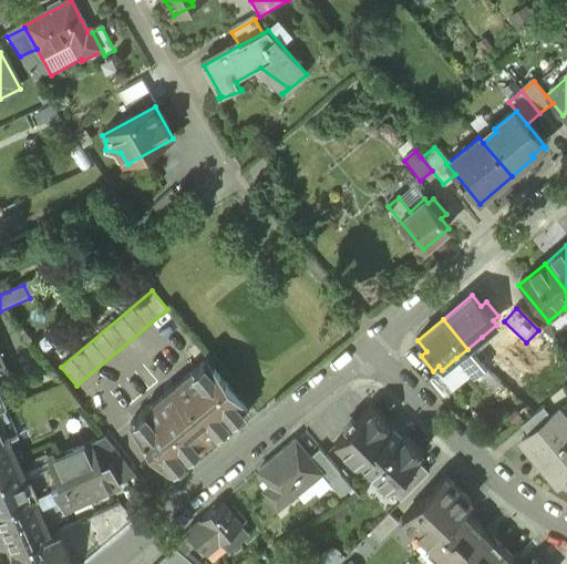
[(485,350),(480,347),(485,341),(482,337),(467,349),(485,370),(501,385),(508,378),(500,368),(485,350)]
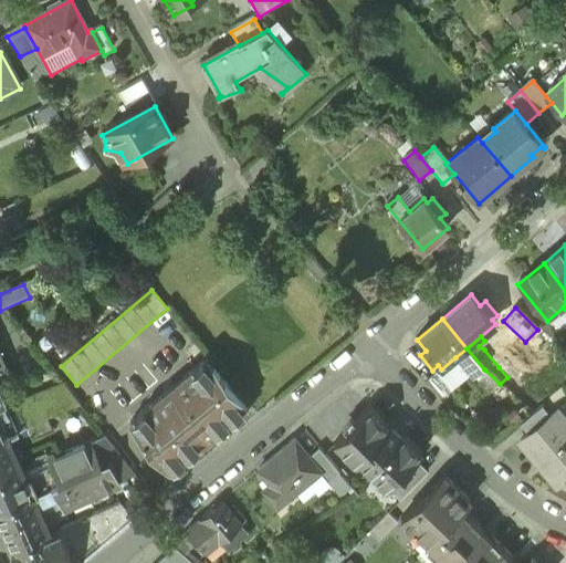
[(500,384),(484,369),(467,348),(456,357),(474,379),(475,378),(489,394),(500,384)]
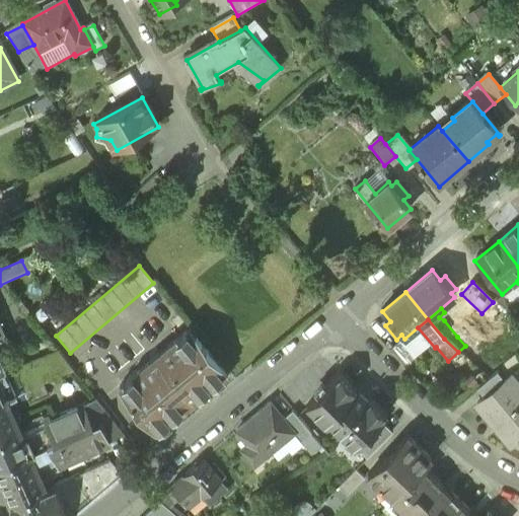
[(191,328),(120,388),(156,432),(227,372),(191,328)]
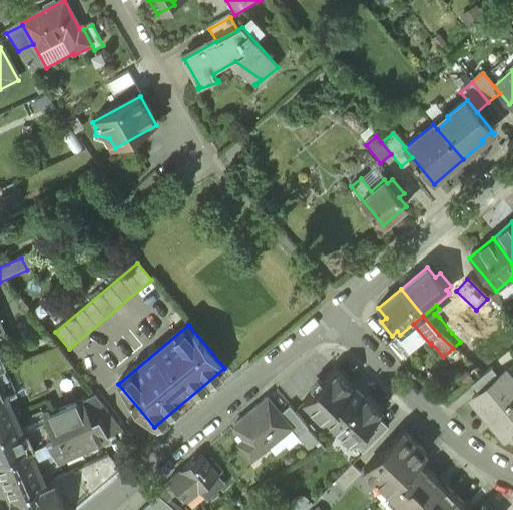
[(411,355),(395,339),(386,348),(407,369),(415,361),(410,356),(411,355)]
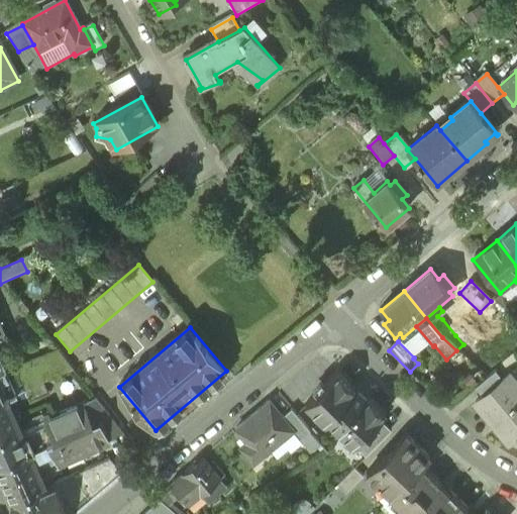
[(11,380),(0,384),(0,368),(5,366),(0,354),(0,403),(7,400),(18,395),(11,380)]
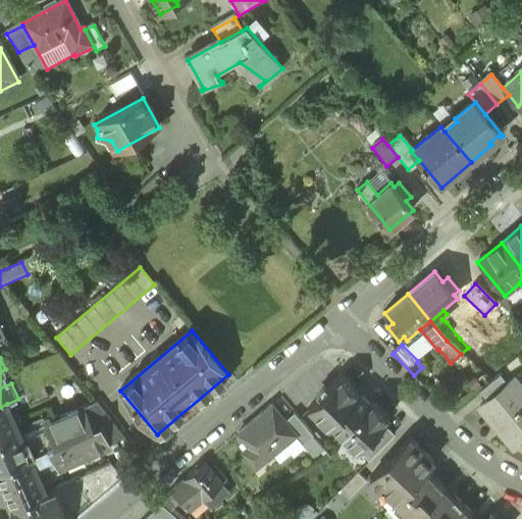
[(359,395),(341,376),(308,409),(341,442),(344,438),(357,452),(358,451),(383,424),(388,419),(362,393),(359,395)]
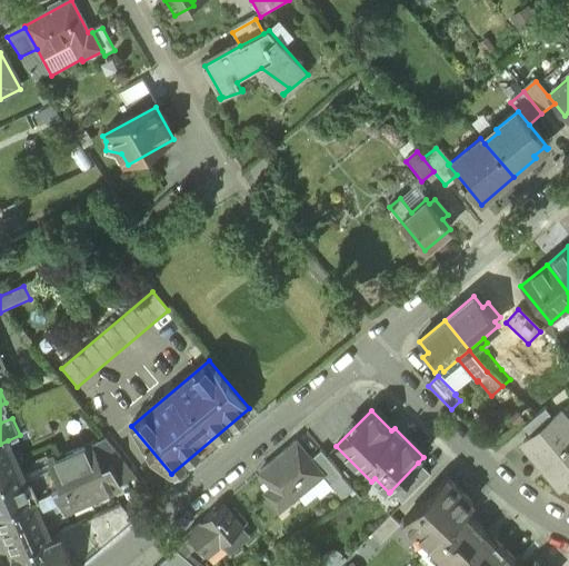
[(545,410),(523,428),(531,438),(531,439),(553,420),(545,410)]
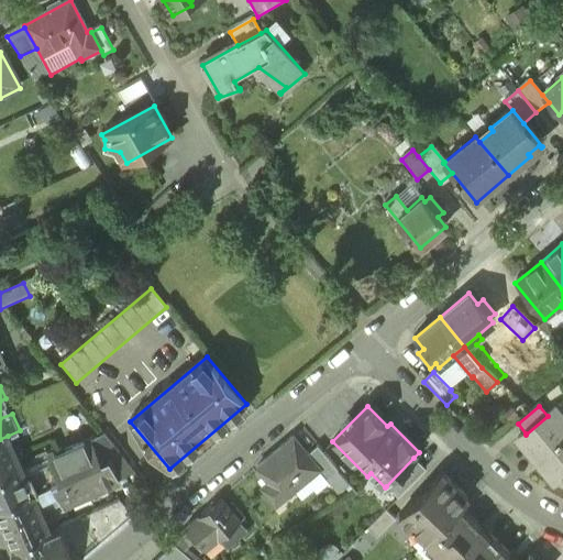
[(562,419),(554,410),(548,416),(526,435),(526,434),(517,441),(553,485),(558,482),(562,484),(562,419)]
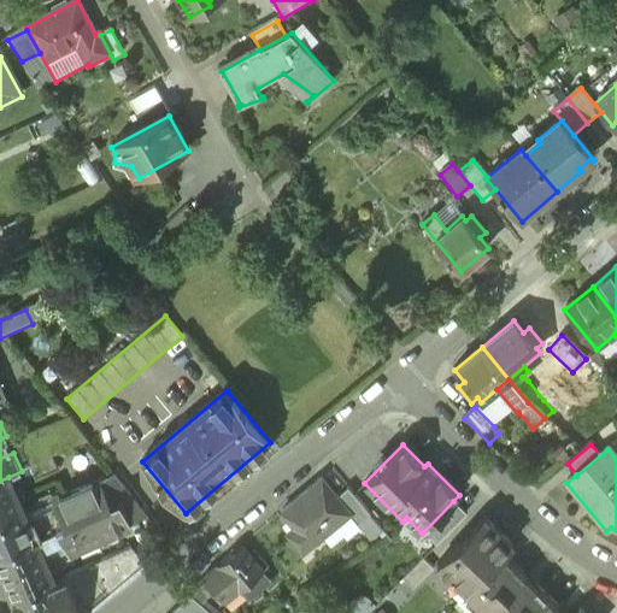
[(16,493),(9,477),(0,481),(0,554),(36,538),(28,520),(21,505),(25,502),(21,490),(16,493)]
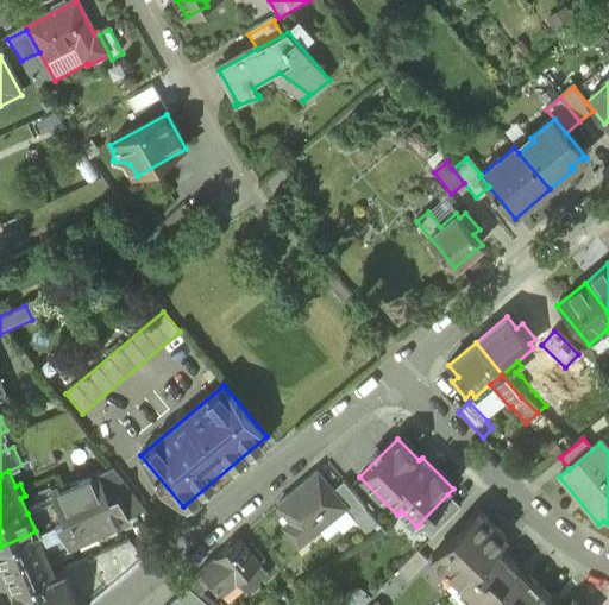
[(318,473),(277,508),(290,523),(283,528),(300,547),(332,520),(330,517),(344,505),(333,491),(318,473)]
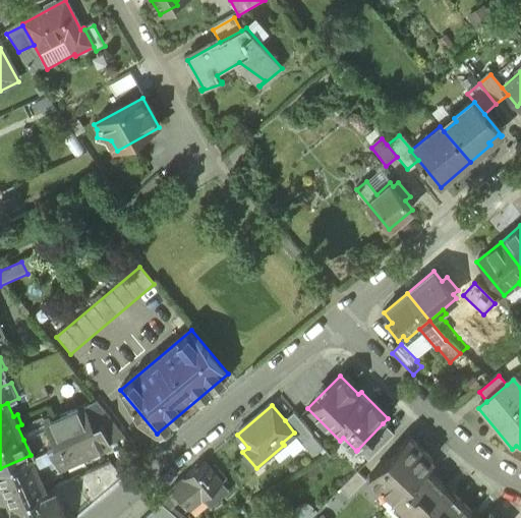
[(84,408),(46,425),(47,429),(23,440),(31,455),(49,447),(94,427),(84,408)]
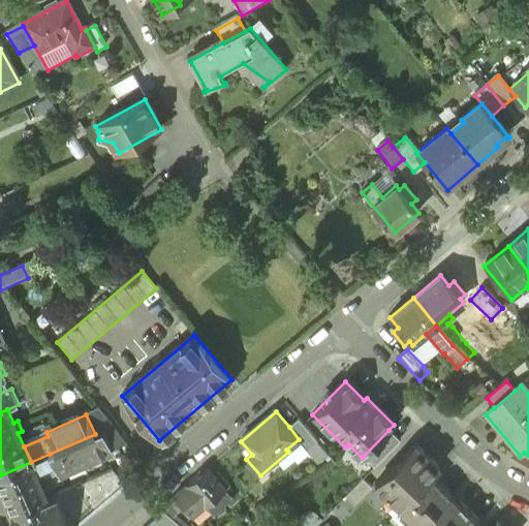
[(317,441),(299,419),(289,427),(299,439),(301,441),(300,442),(307,451),(317,441)]
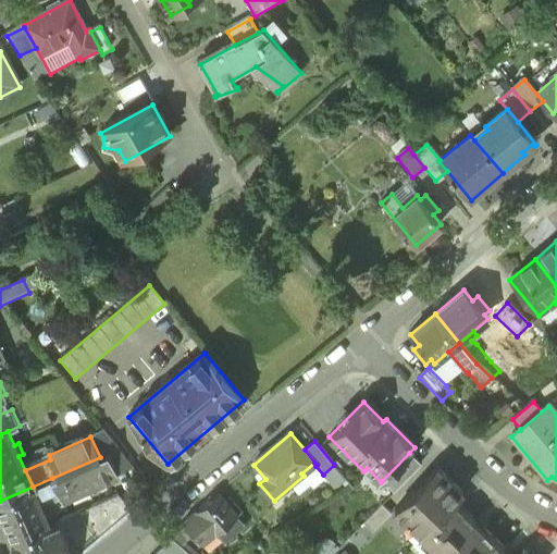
[(100,457),(52,478),(58,491),(62,501),(118,477),(116,475),(132,467),(118,450),(100,457)]
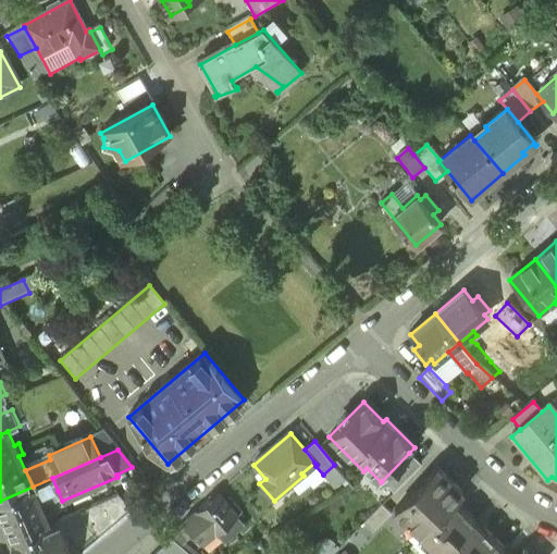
[(409,453),(382,481),(394,493),(421,466),(409,453)]
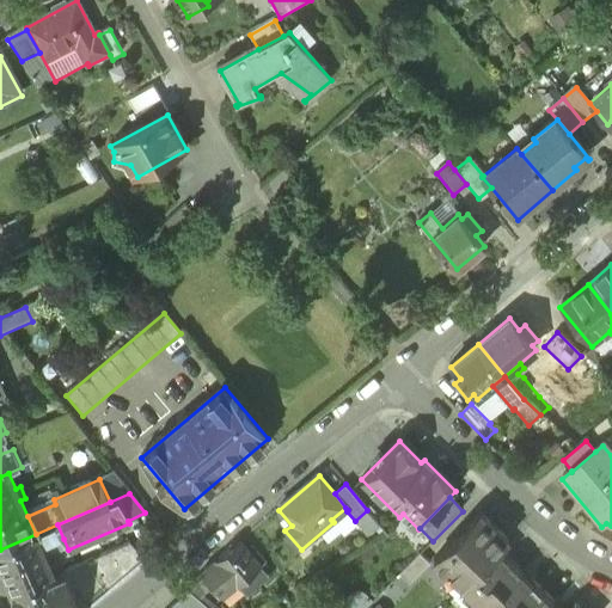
[(481,514),(434,562),(447,576),(452,571),(465,584),(461,589),(463,590),(500,552),(509,542),(481,514)]
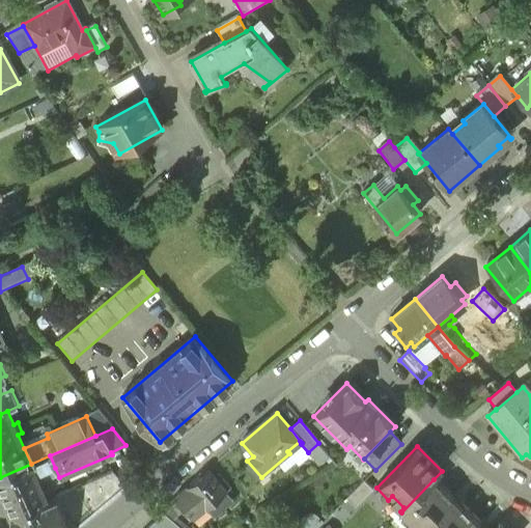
[(31,464),(0,477),(0,493),(11,519),(49,502),(48,501),(37,476),(55,468),(50,455),(31,464)]
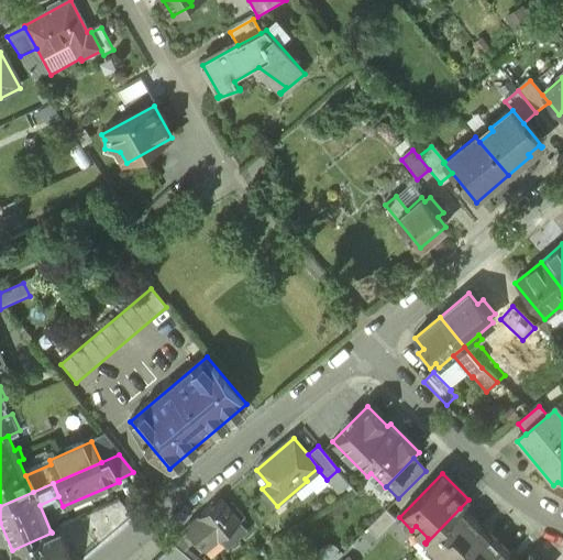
[(239,524),(220,500),(186,528),(206,552),(239,524)]
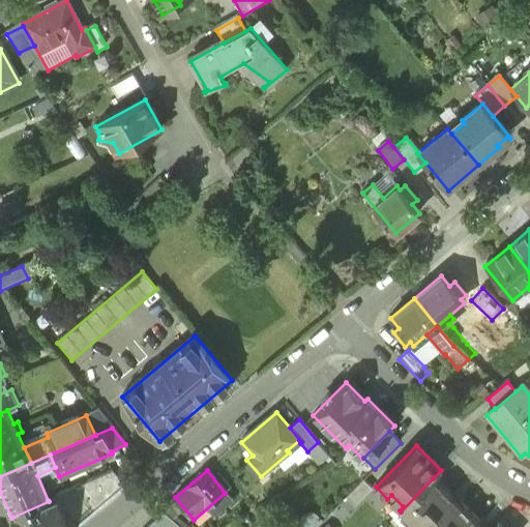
[(112,472),(58,496),(71,526),(77,526),(124,486),(112,472)]
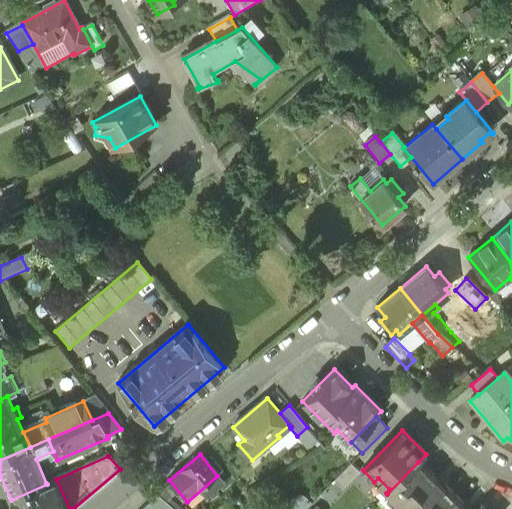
[(418,462),(387,494),(402,508),(408,508),(436,480),(418,462)]
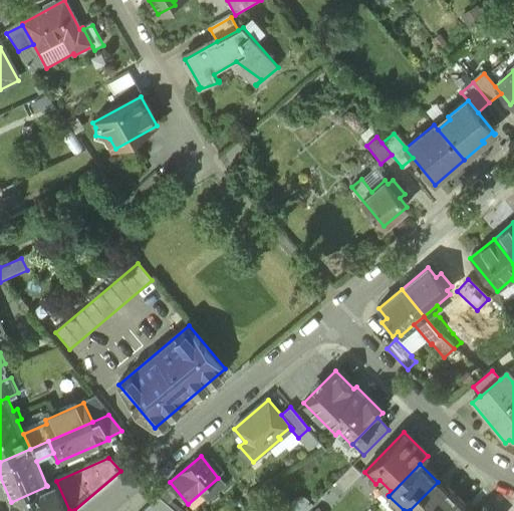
[(352,467),(335,484),(344,492),(360,476),(352,467)]
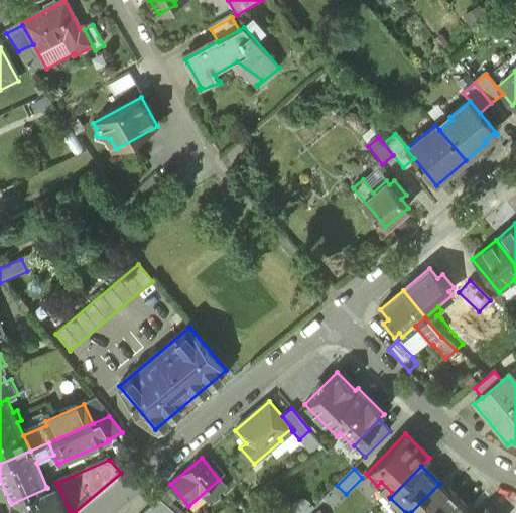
[(56,483),(46,487),(47,488),(11,504),(15,512),(70,512),(56,483)]
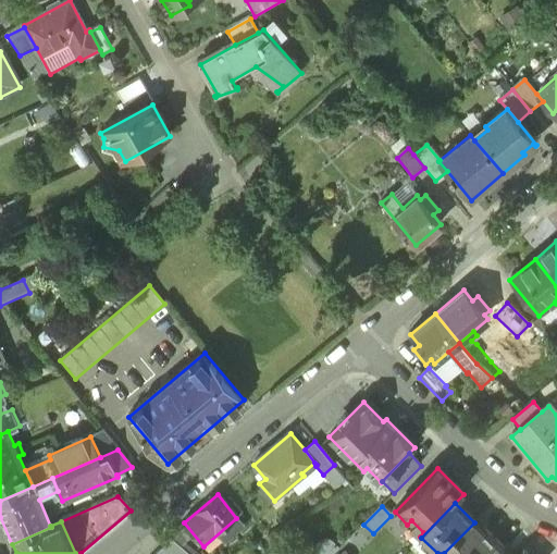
[(474,522),(444,553),(481,553),(494,542),(474,522)]
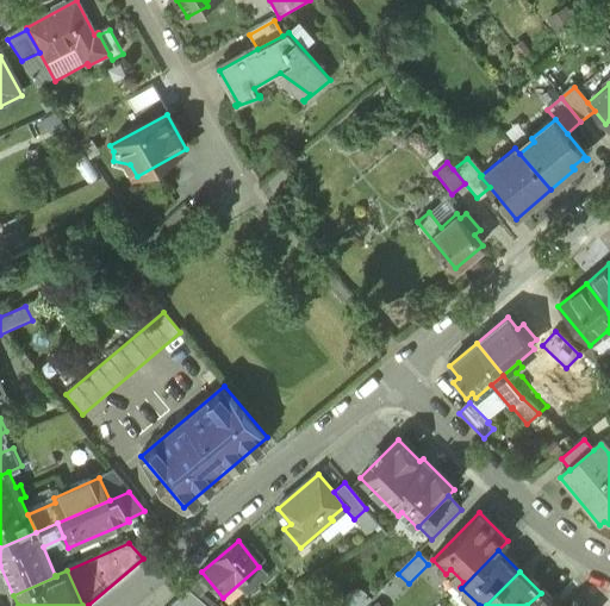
[(205,605),(188,591),(172,605),(205,605)]
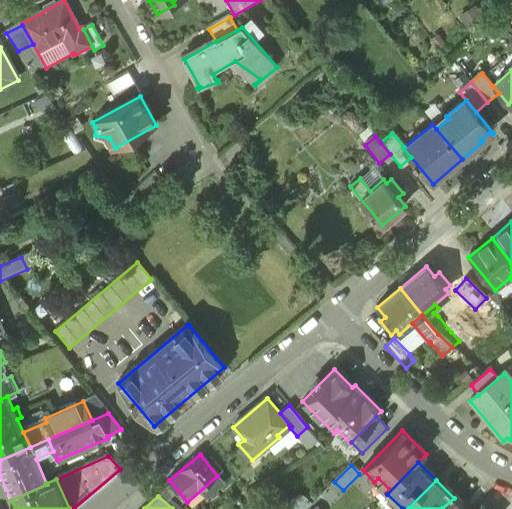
[(465,508),(454,498),(442,508),(465,508)]
